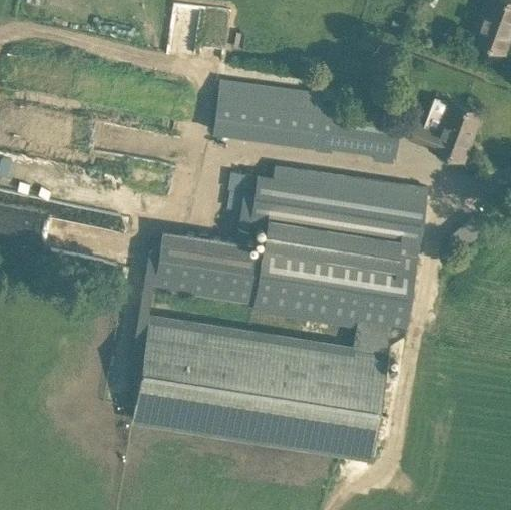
[(510,1),(505,0),(488,0),(474,40),(505,52),(510,39),(510,37),(508,36),(510,29),(510,1)]
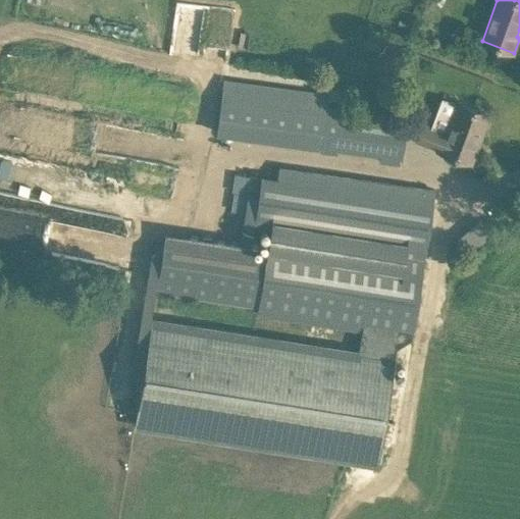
[(224,95),(218,135),(322,149),(321,155),(339,158),(339,152),(382,158),(402,161),(405,140),(407,127),(408,120),(392,118),(371,115),(329,109),(330,95),(226,81),(224,95)]
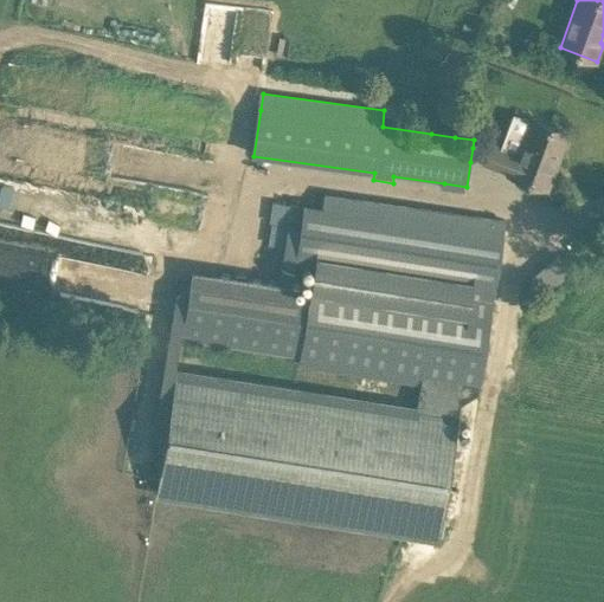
[(493,143),(483,166),(512,176),(529,182),(548,189),(556,172),(552,170),(565,134),(532,122),(514,115),(501,147),(493,143)]
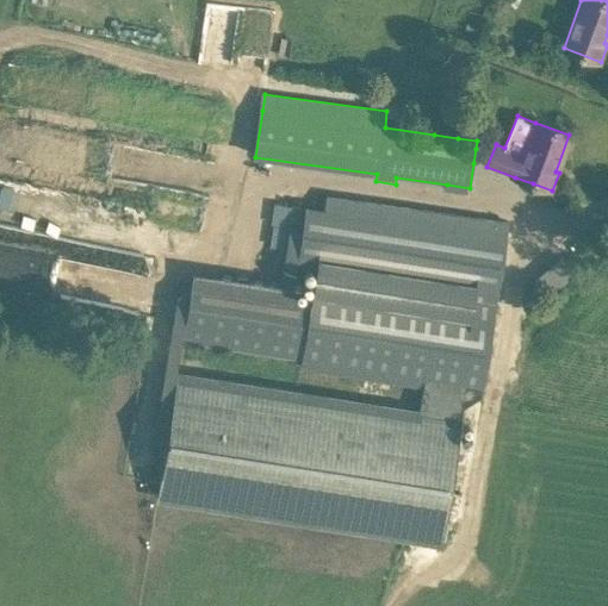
[(510,226),(486,222),(328,197),(327,210),(309,207),(299,262),(317,266),(311,300),(196,280),(185,343),(304,363),(303,369),(470,398),(476,364),(488,366),(510,226)]
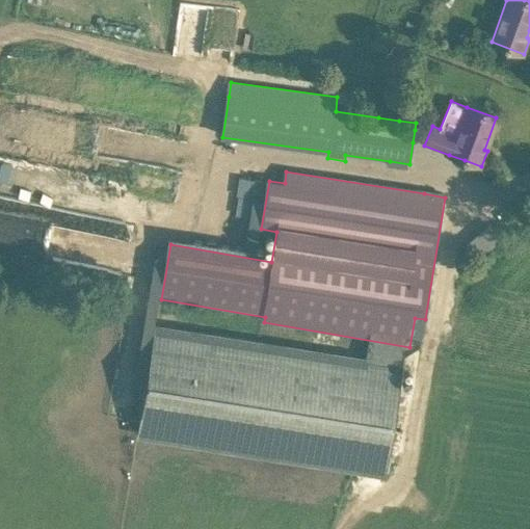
[(494,226),(474,241),(484,256),(505,240),(494,226)]
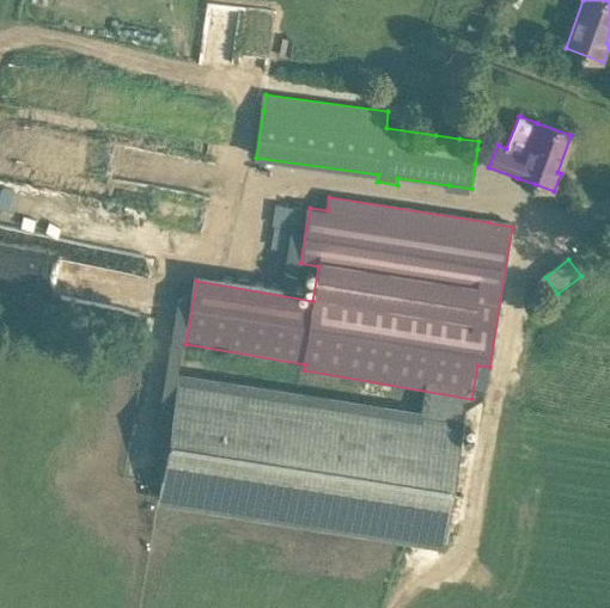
[(469,422),(424,415),(178,372),(154,498),(446,551),(469,422)]
